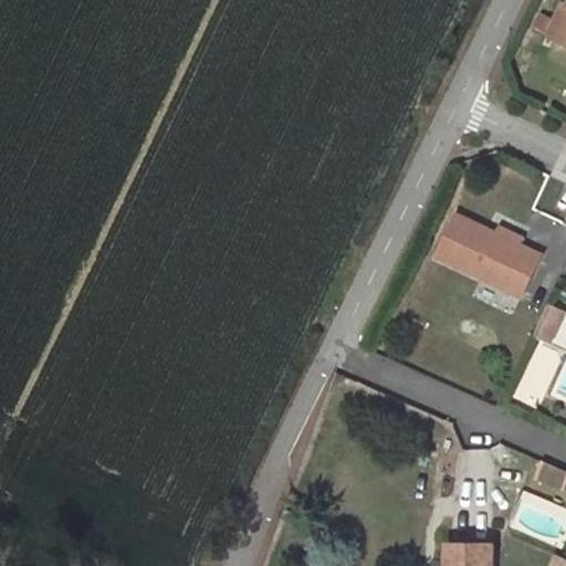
[(565,4),(564,4),(548,37),(565,44),(565,4)]
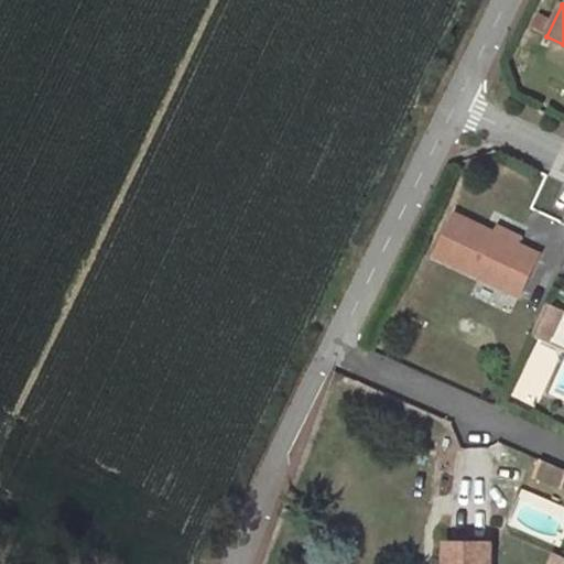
[(495,232),(456,214),(436,257),(520,296),(541,255),(521,245),(495,232)]
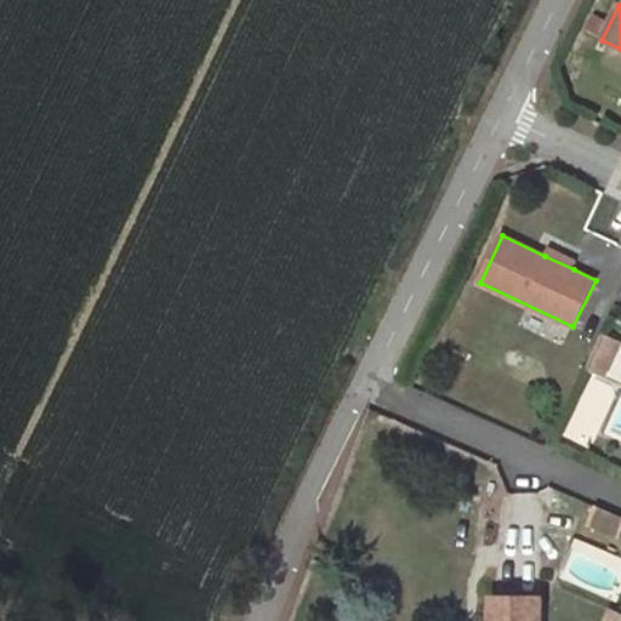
[(576,263),(548,249),(545,256),(574,269),(576,263)]
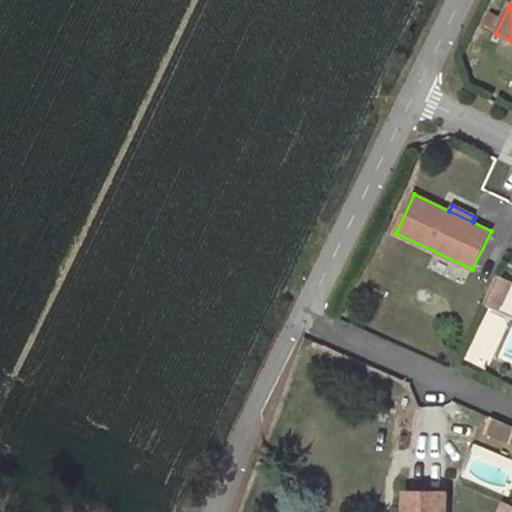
[(510,282),(496,275),(490,289),(504,296),(510,282)]
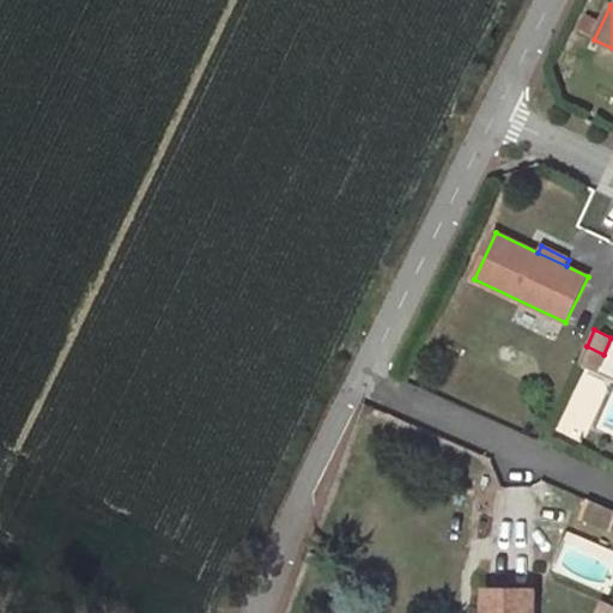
[(604,354),(587,346),(580,363),(595,370),(604,354)]
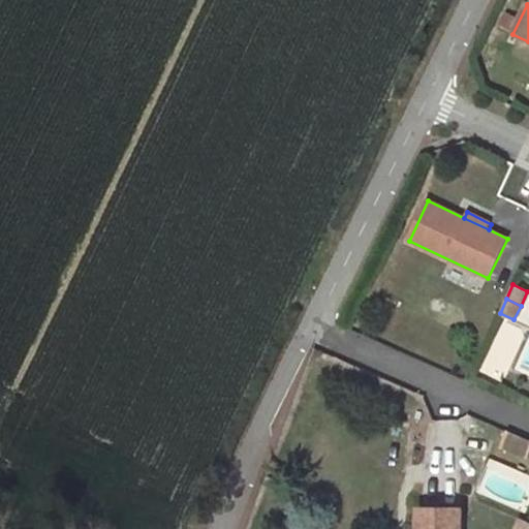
[(490,351),(481,374),(502,382),(511,360),(490,351)]
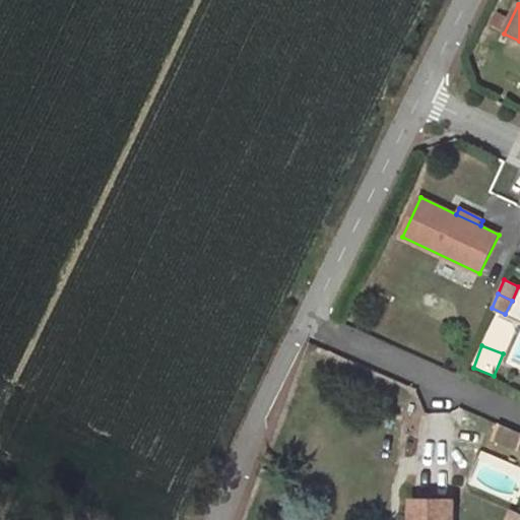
[(517,450),(519,442),(519,434),(500,426),(494,440),(517,450)]
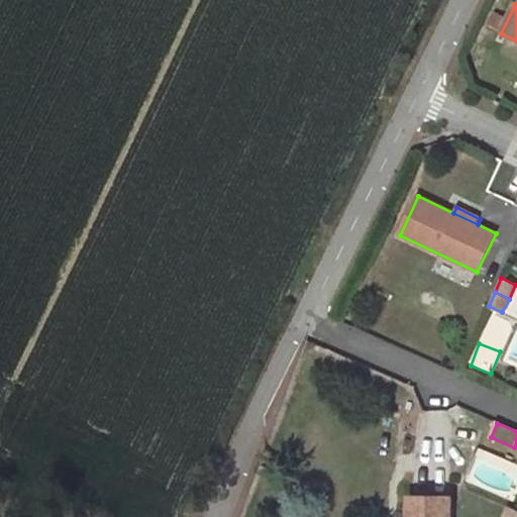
[(449,516),(450,498),(409,498),(408,516),(449,516)]
